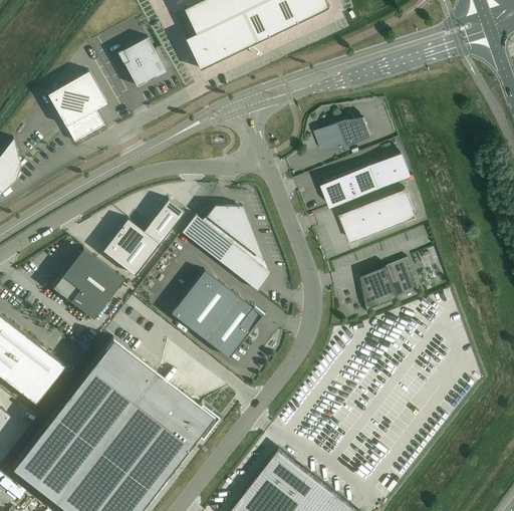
[(319,0),(218,0),(188,16),(201,42),(189,48),(202,73),(326,14),(319,0)]
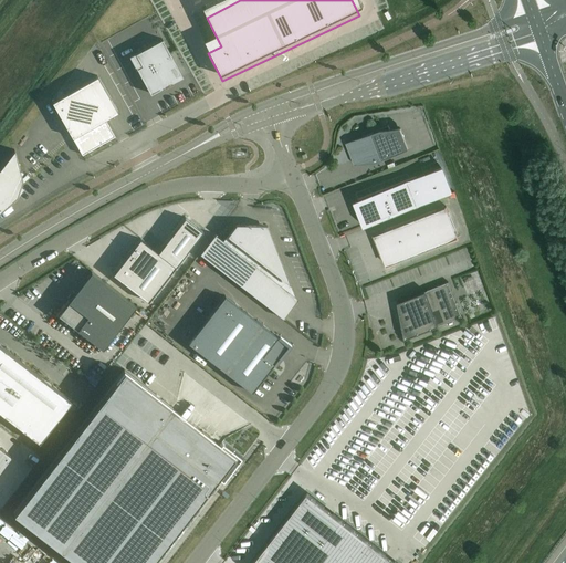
[(163,42),(130,59),(152,96),(160,92),(159,89),(176,80),(170,70),(176,66),(163,42)]
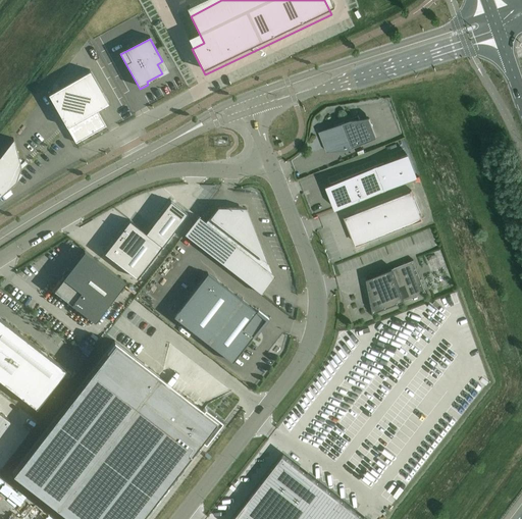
[(93,136),(106,127),(100,118),(101,118),(98,112),(109,106),(91,72),(49,97),(76,145),(93,136)]
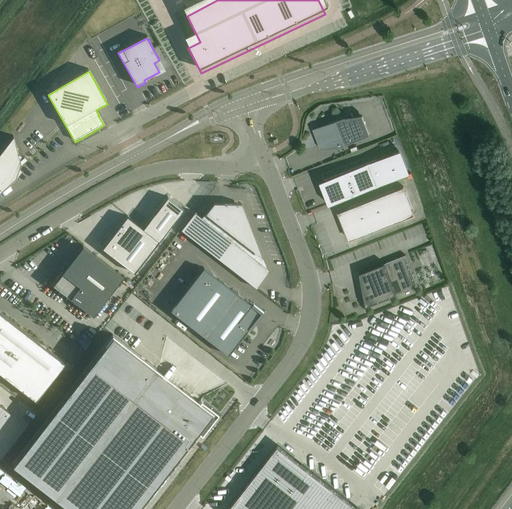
[(362,117),(352,119),(351,116),(328,125),(313,131),(320,152),(337,149),(369,137),(362,117)]
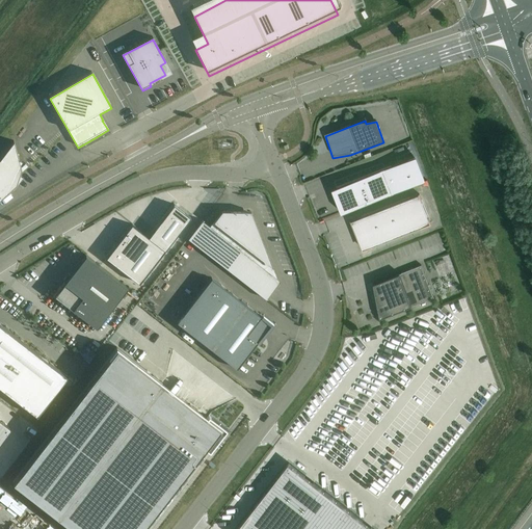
[(22,169),(15,143),(0,161),(0,202),(17,186),(20,177),(28,168),(26,166),(22,169)]
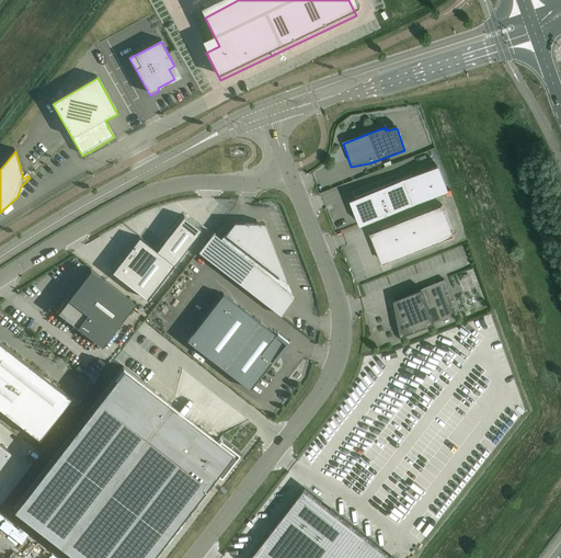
[(408,180),(354,201),(364,225),(359,226),(359,227),(447,193),(437,168),(407,180),(408,180)]
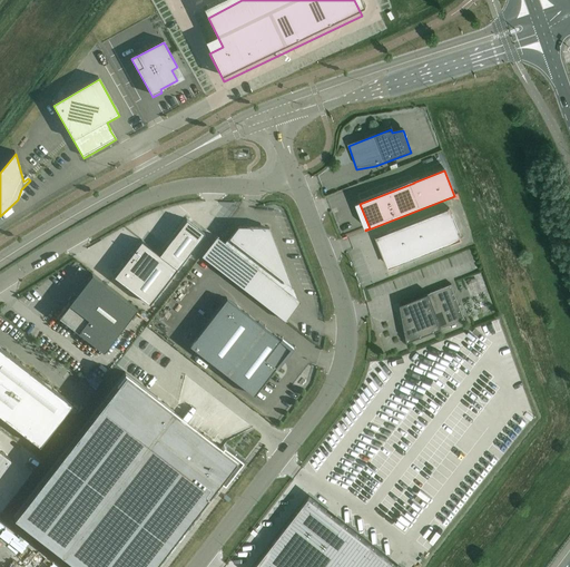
[(376,240),(389,270),(461,242),(449,211),(376,240)]
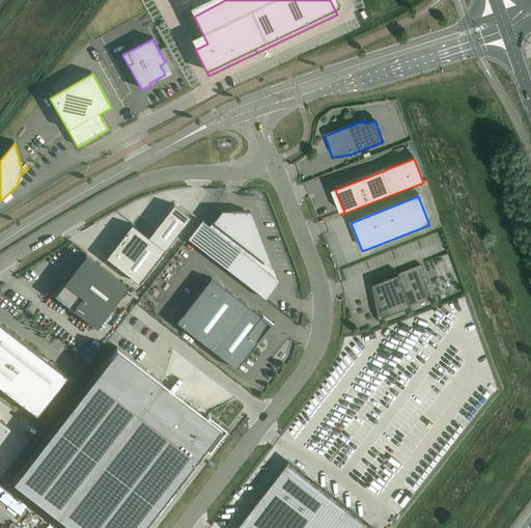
[(174,206),(148,239),(166,252),(191,219),(174,206)]
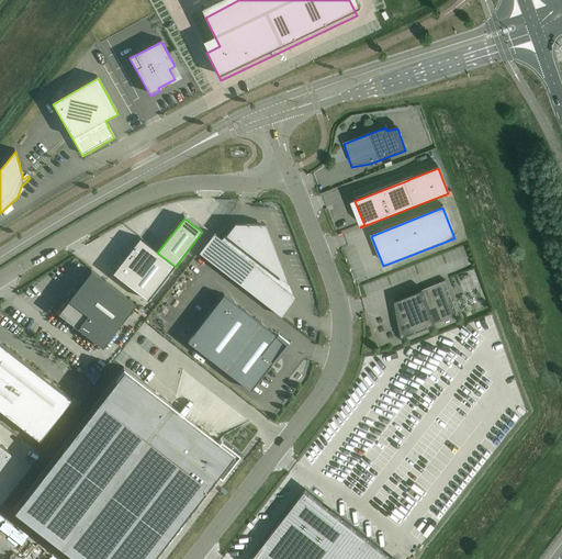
[(281,319),(282,317),(296,299),(293,297),(266,225),(235,225),(223,242),(214,235),(199,255),(281,319)]
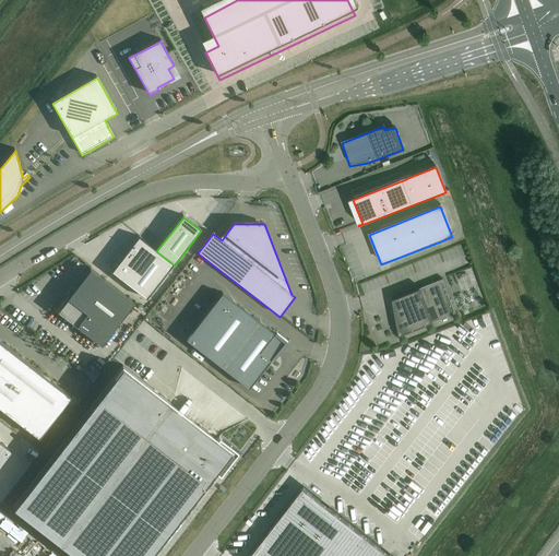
[(175,265),(156,251),(140,238),(113,273),(147,300),(175,265)]
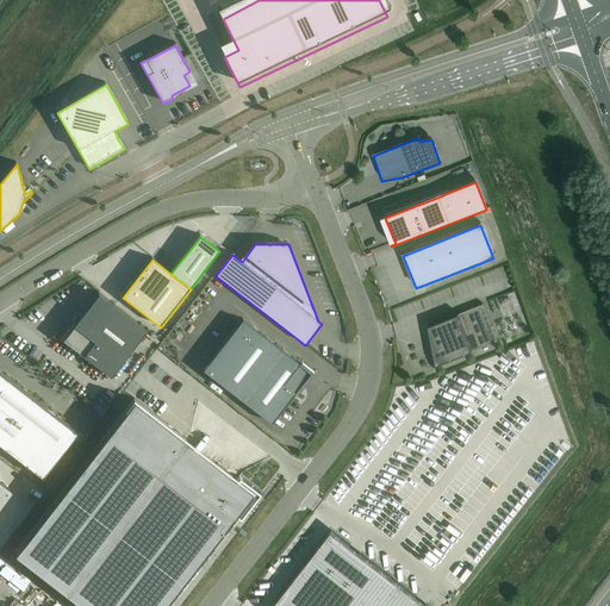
[(375,289),(380,300),(390,297),(385,285),(375,289)]
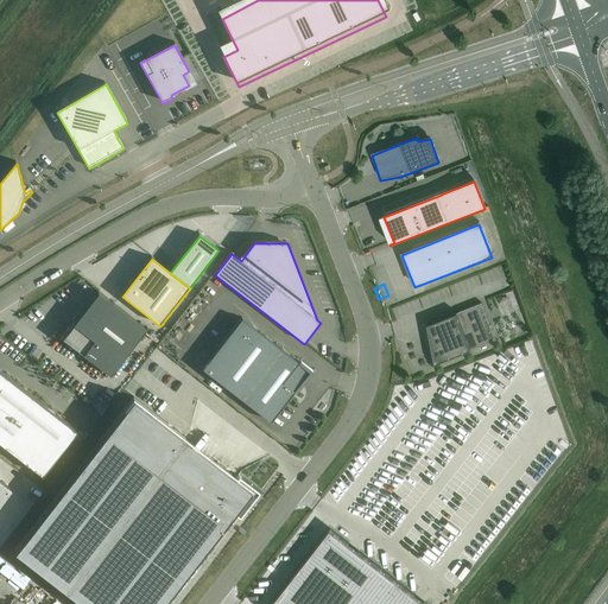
[(74,324),(61,339),(83,357),(84,356),(111,377),(146,331),(99,294),(75,325),(74,324)]
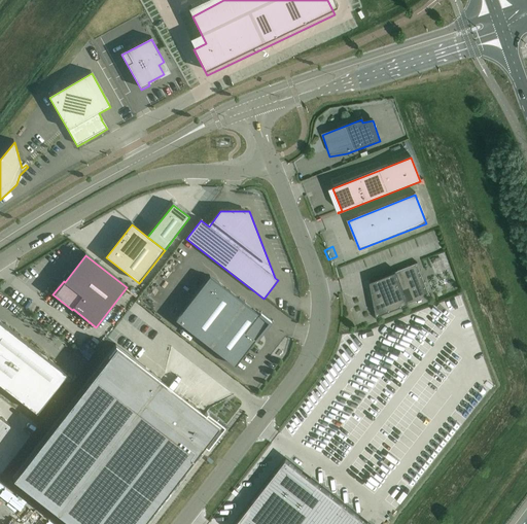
[(370,284),(382,316),(410,305),(429,298),(417,265),(397,273),(370,284)]
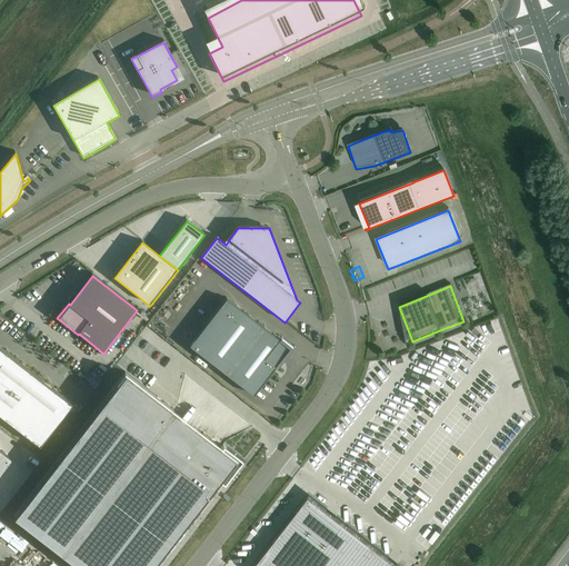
[(227,300),(191,347),(255,396),(291,349),(227,300)]
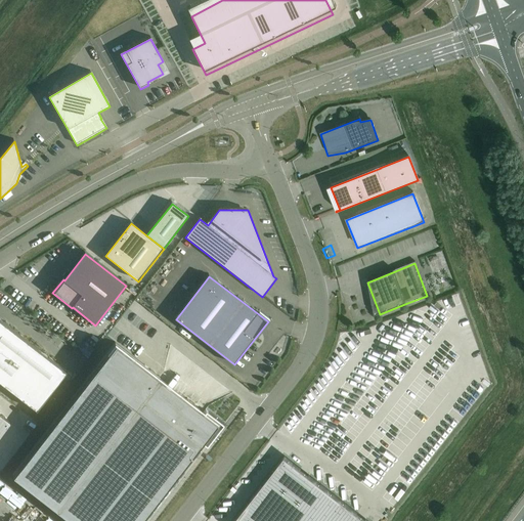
[(0,383),(37,413),(67,374),(0,321),(0,383)]
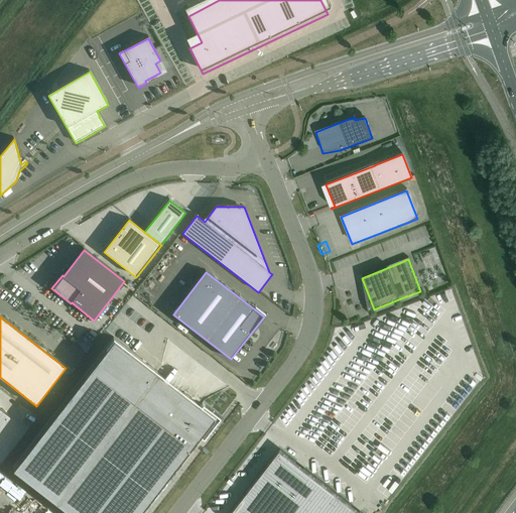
[(114,340),(13,470),(69,512),(139,512),(200,437),(204,440),(221,419),(203,406),(202,407),(187,426),(143,392),(157,374),(114,340)]
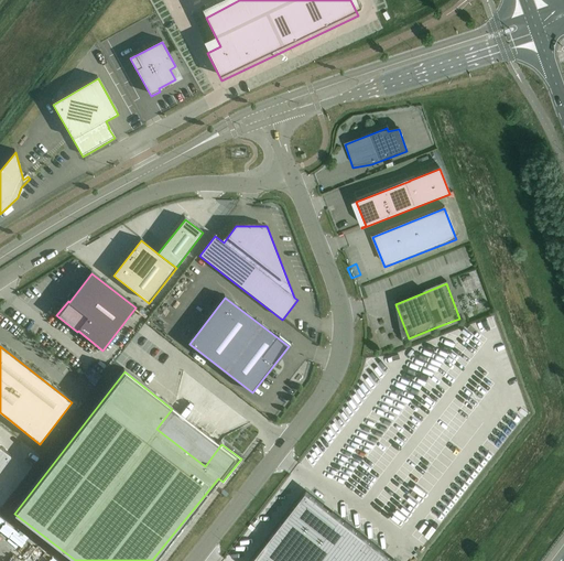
[(86,408),(94,398),(88,394),(80,405),(86,408)]
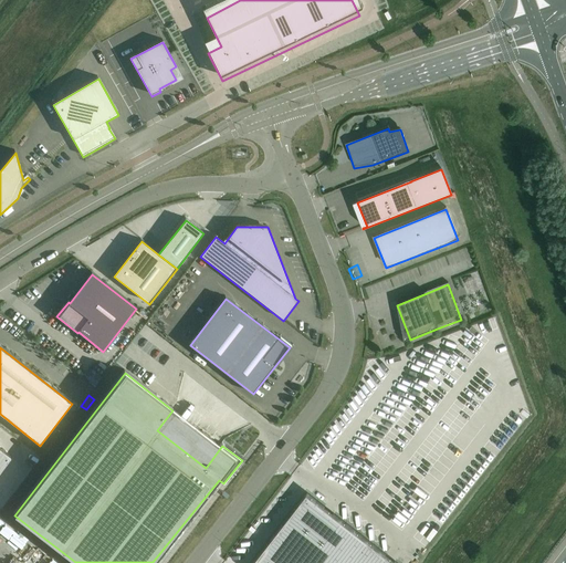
[(70,430),(77,418),(72,415),(64,427),(70,430)]
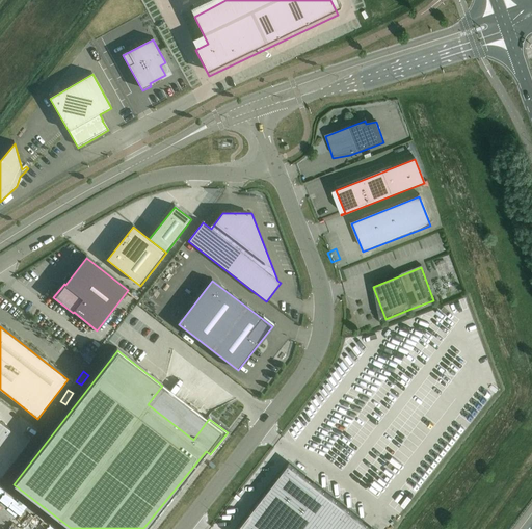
[(0,415),(0,463),(23,432),(0,415)]
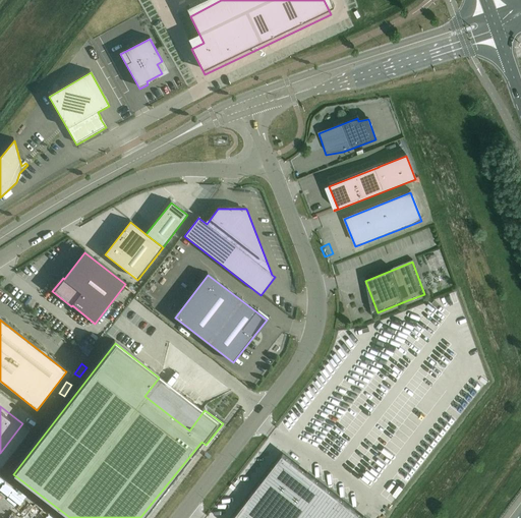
[(337,517),(279,471),(240,517),(337,517)]
